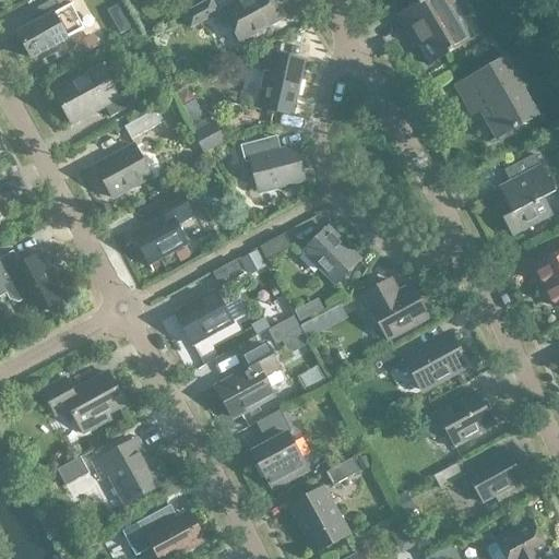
[(67,0),(50,0),(31,11),(36,23),(16,34),(30,58),(83,28),(67,0)]
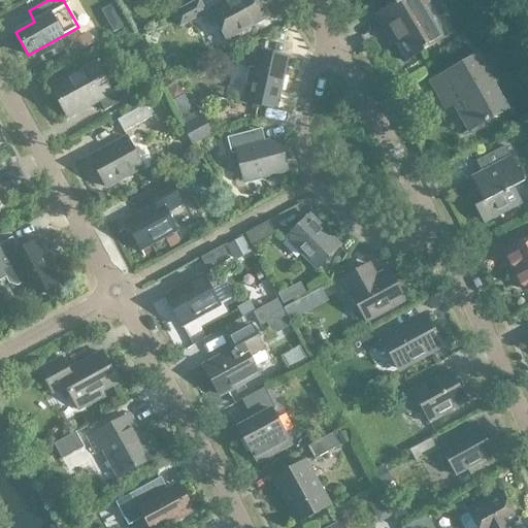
[(178,26),(204,12),(198,0),(172,14),(178,26)]
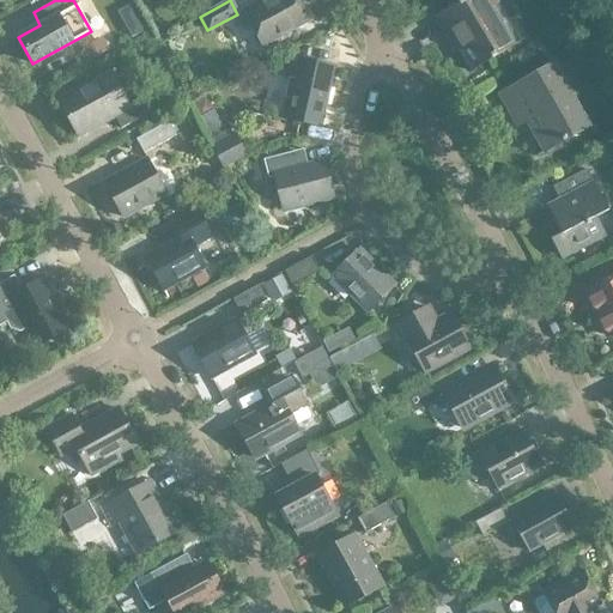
[(261,47),(309,22),(297,0),(273,0),(273,1),(265,6),(261,0),(242,11),(261,47)]
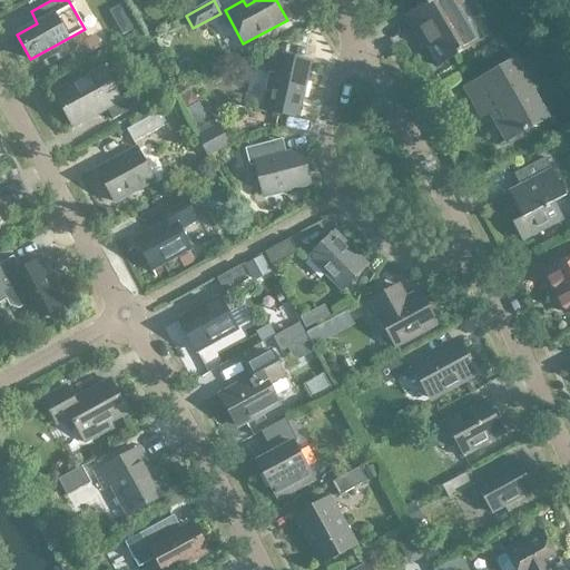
[(436,67),(483,39),(470,18),(464,21),(455,8),(462,3),(459,0),(430,0),(402,17),(412,33),(420,29),(429,43),(424,46),(424,47),(425,47),(436,65),(435,65),(436,67)]
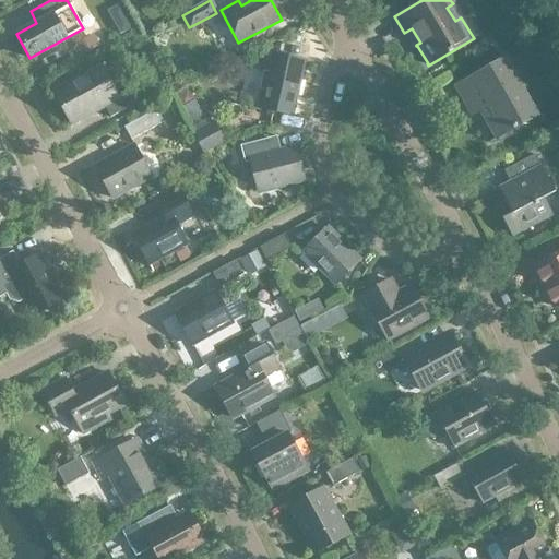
[(525,3),(508,13),(514,25),(532,14),(525,3)]
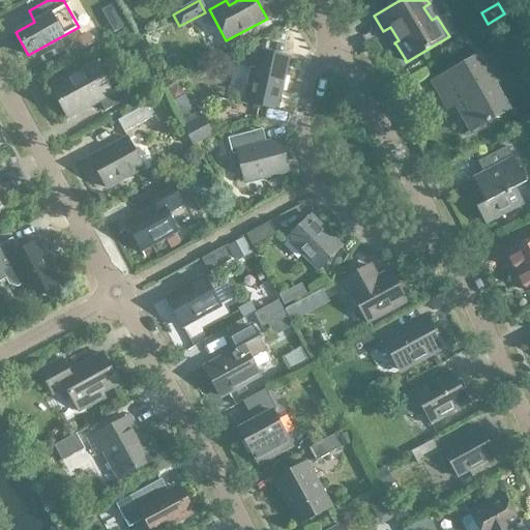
[(111,19),(110,24),(113,31),(126,25),(120,13),(111,19)]
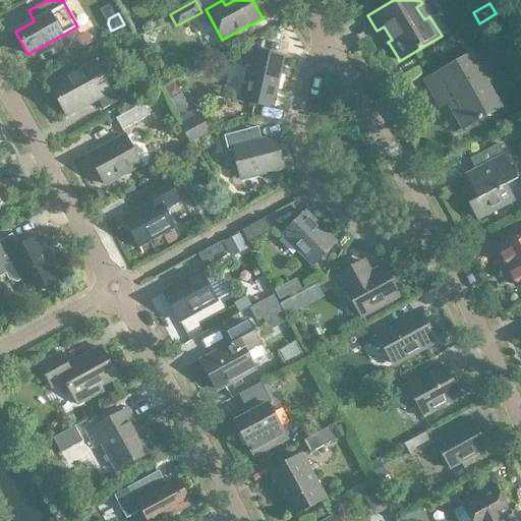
[(85,34),(69,42),(74,50),(90,42),(85,34)]
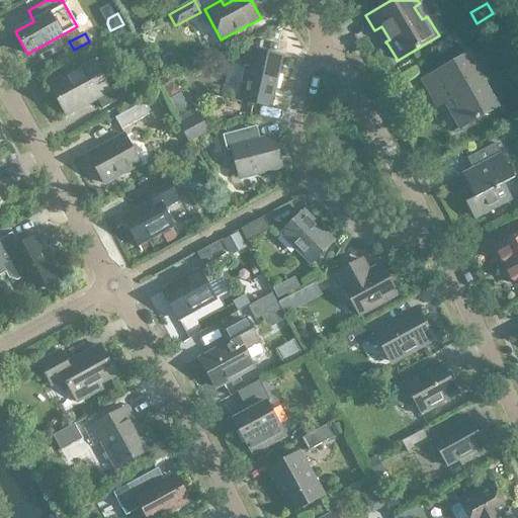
[(270,107),(274,88),(281,57),(252,50),(248,67),(244,66),(240,82),(245,83),(241,101),(270,107)]
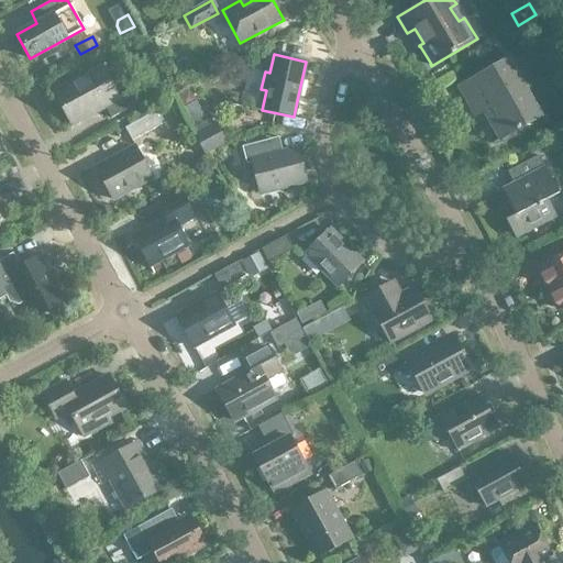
[(539,118),(507,59),(459,87),(470,108),(478,103),(499,140),(539,118)]
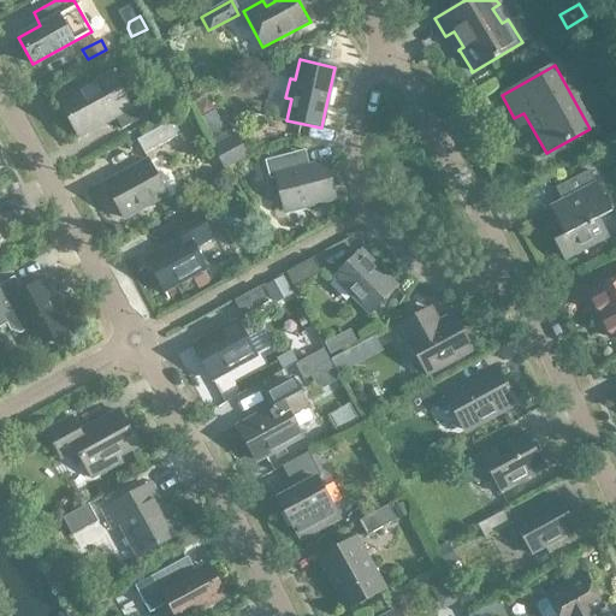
[(128,106),(110,75),(59,102),(77,136),(113,116),(120,129),(150,113),(143,98),(128,106)]
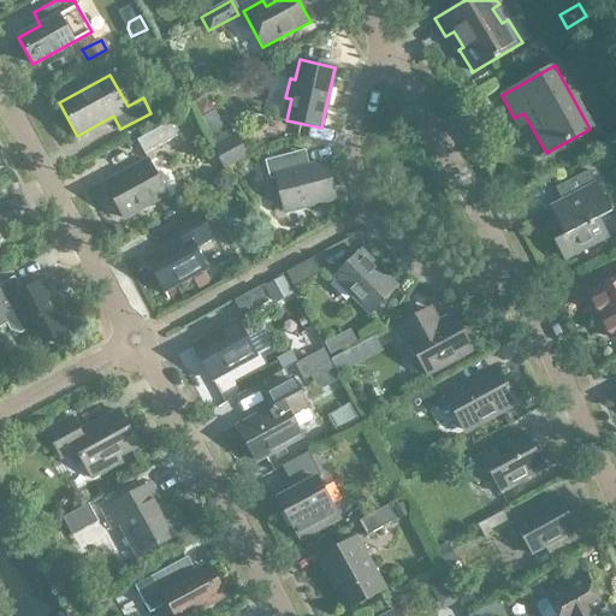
[(206,101),(194,108),(200,119),(207,116),(209,108),(206,101)]
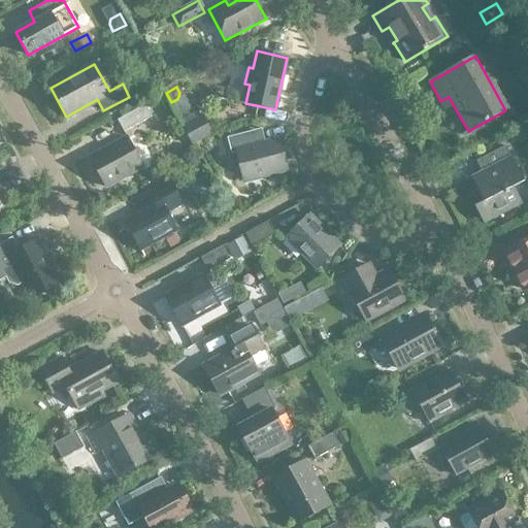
[(117,120),(123,132),(151,117),(144,104),(117,120)]
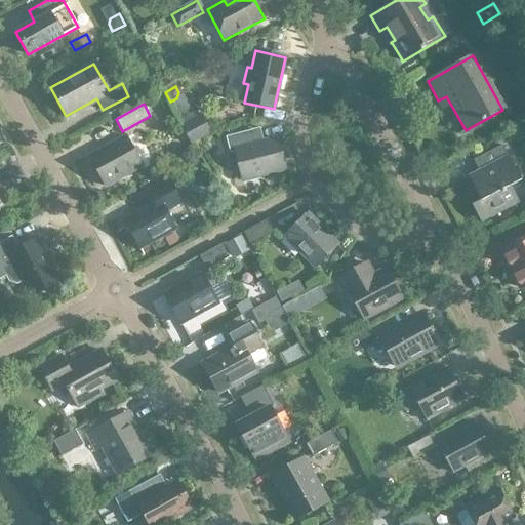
[(199,116),(182,126),(191,144),(209,134),(199,116)]
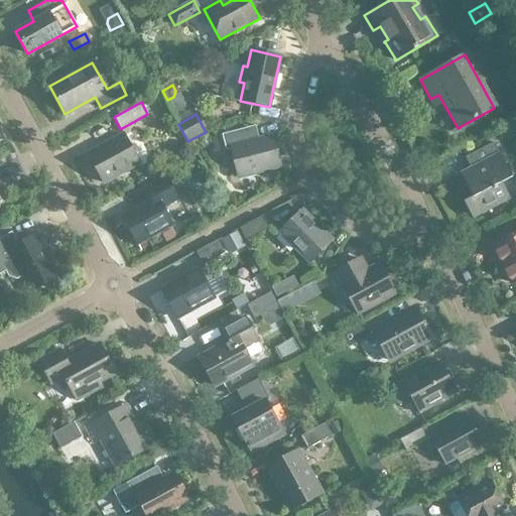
[(253,126),(222,134),(226,149),(230,148),(238,177),(279,166),(271,136),(257,140),(253,126)]
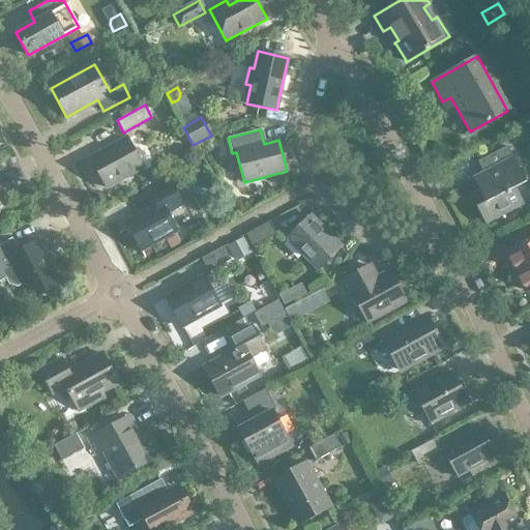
[(106,187),(143,168),(126,138),(89,158),(106,187)]
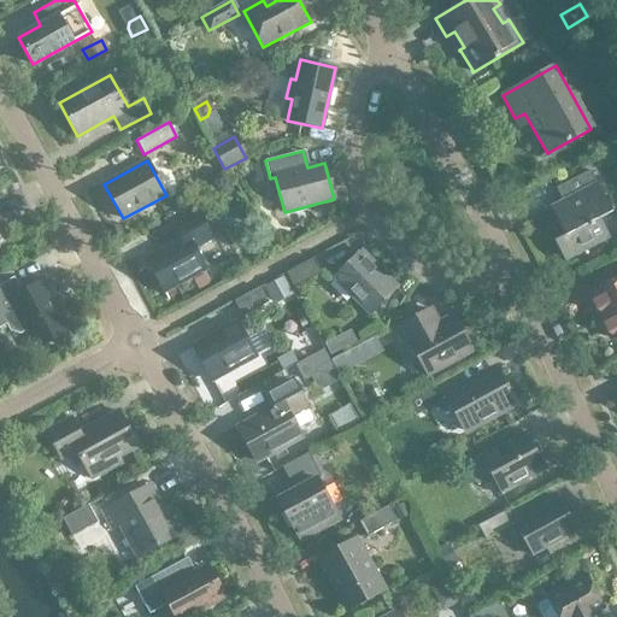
[(611,212),(589,170),(576,177),(583,189),(550,207),(564,235),(553,241),(564,262),(609,238),(599,218),(611,212)]
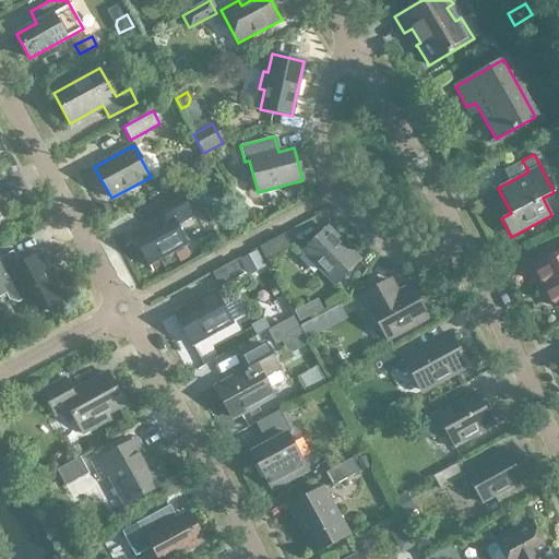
[(131,235),(147,264),(186,244),(176,225),(192,216),(179,191),(155,204),(163,218),(131,235)]
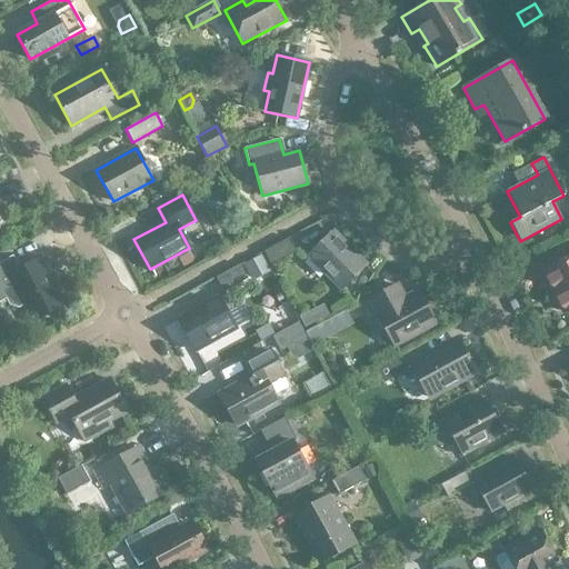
[(340,290),(366,265),(332,231),(329,235),(331,237),(323,245),(321,242),(307,257),(340,290)]
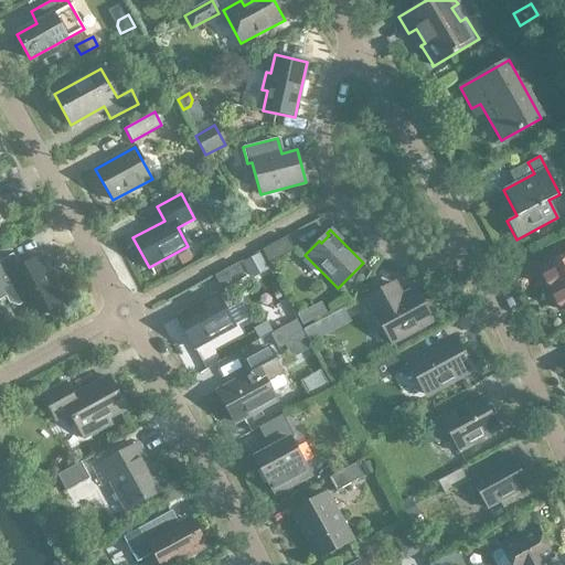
[(294,249),(286,236),(262,251),(268,264),(294,249)]
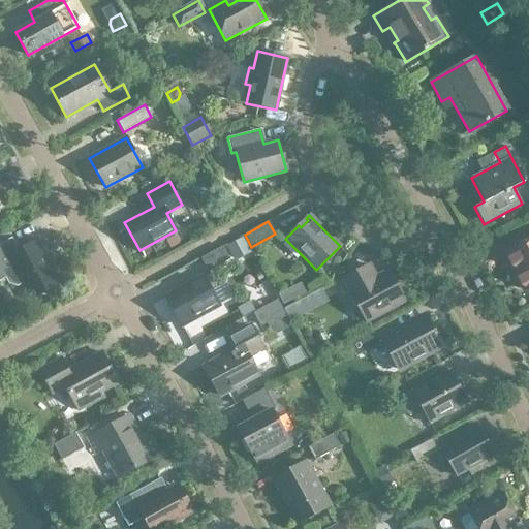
[(241,237),(226,245),(234,257),(248,249),(241,237)]
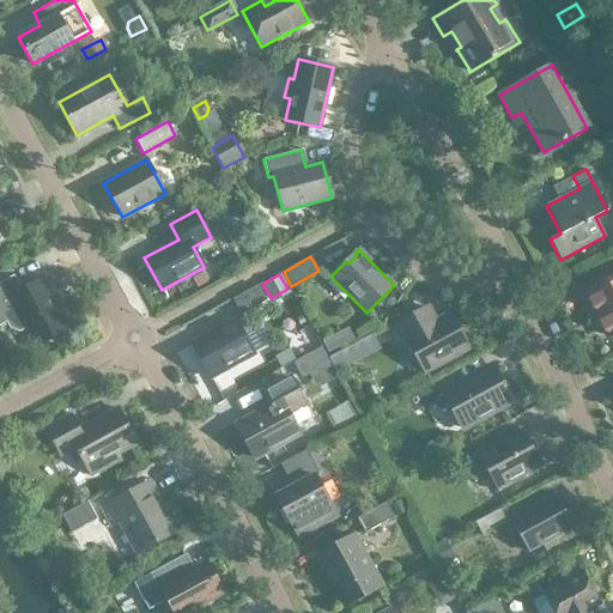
[(612,333),(612,278),(589,290),(602,317),(600,319),(607,334),(610,332),(611,334),(612,333)]
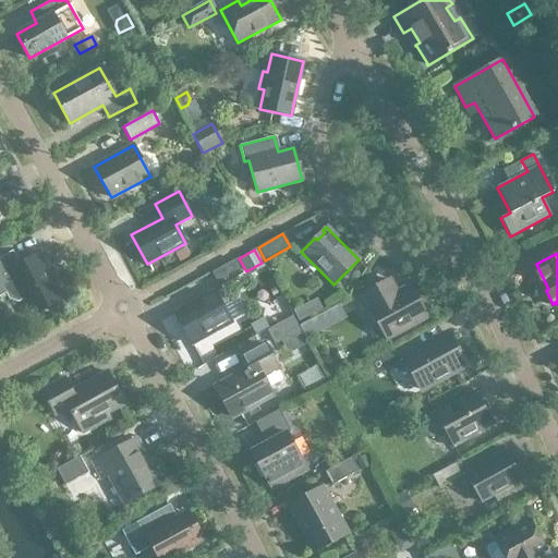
[(7,254),(0,257),(0,295),(5,293),(10,302),(15,303),(23,299),(33,315),(62,299),(38,255),(13,268),(7,254)]
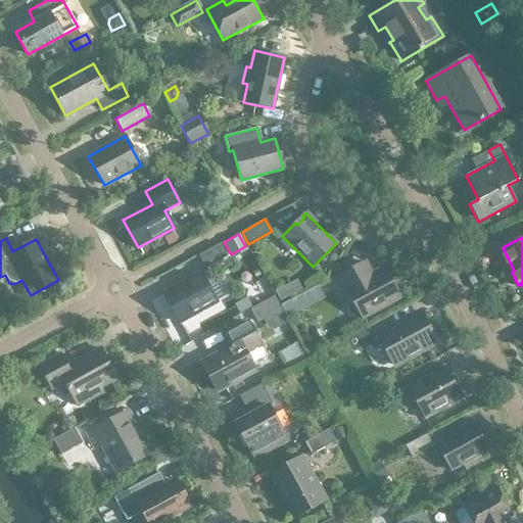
[(227,256),(220,243),(198,255),(204,268),(227,256)]
